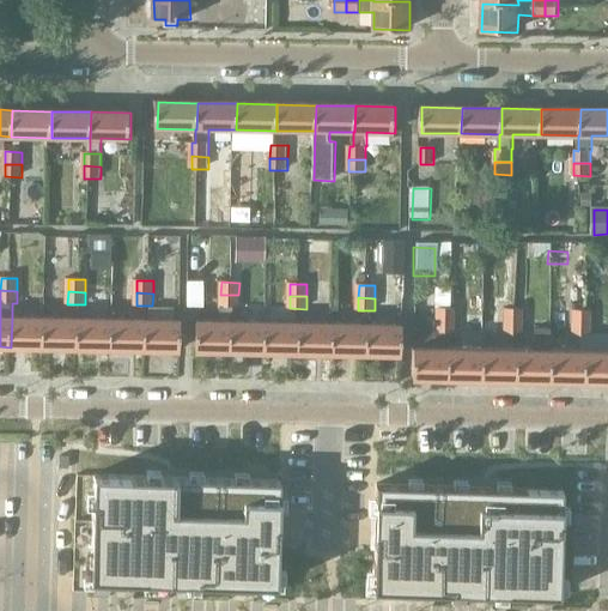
[(198,321),(198,351),(232,352),(233,322),(233,307),(222,307),(222,321),(198,321)]
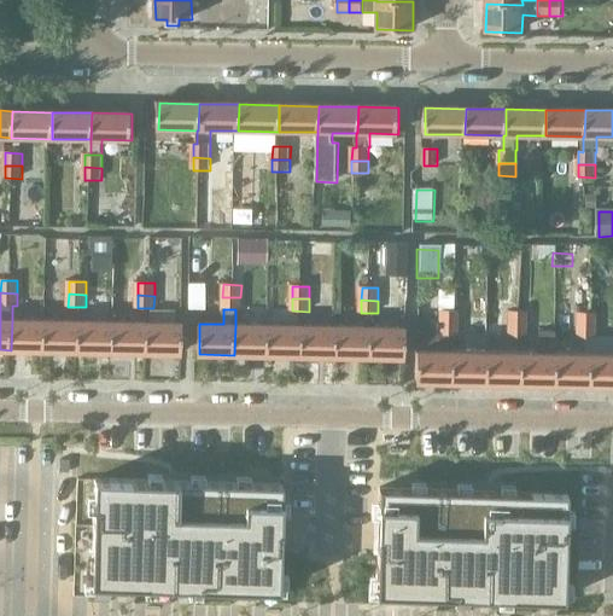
[(442,324),(459,324),(459,312),(443,311),(442,324)]
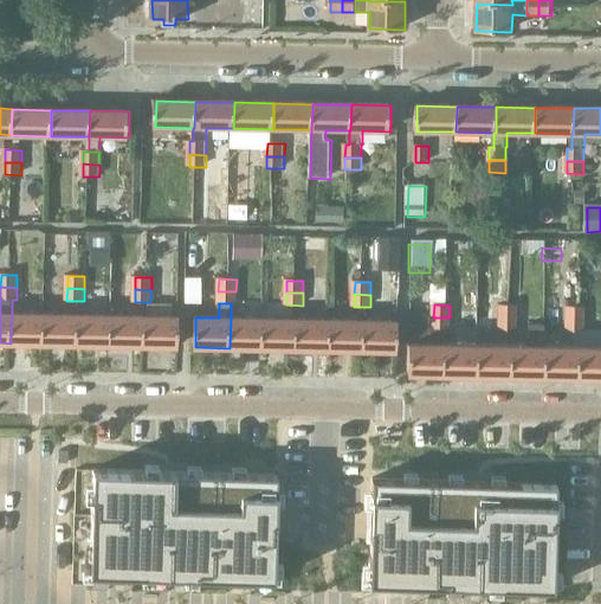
[(501,319),(517,319),(517,307),(501,306),(501,319)]
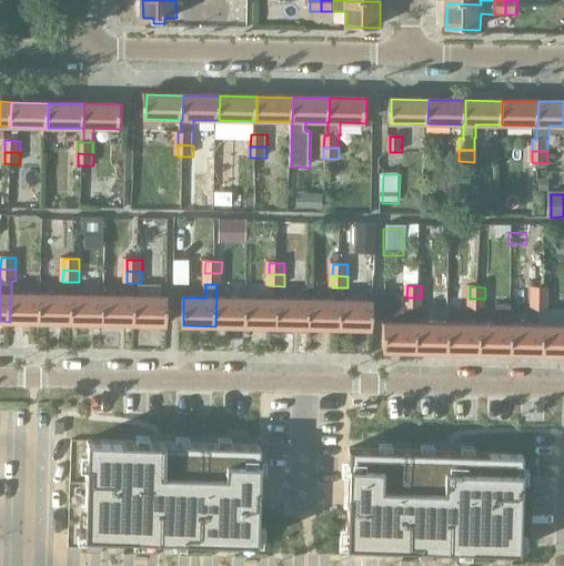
[(533,300),(549,300),(549,289),(534,287),(533,300)]
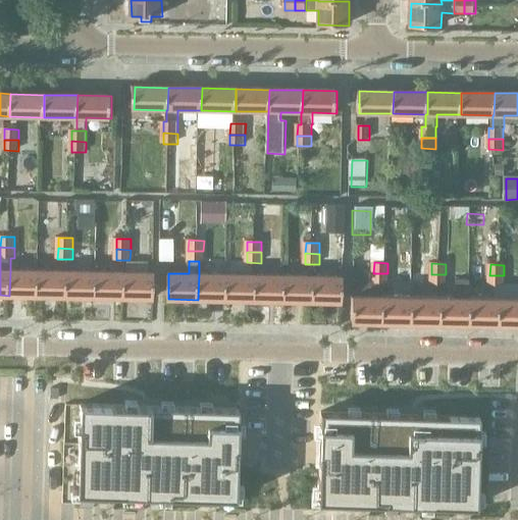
[(39,271),(10,270),(9,296),(39,297),(39,271)]
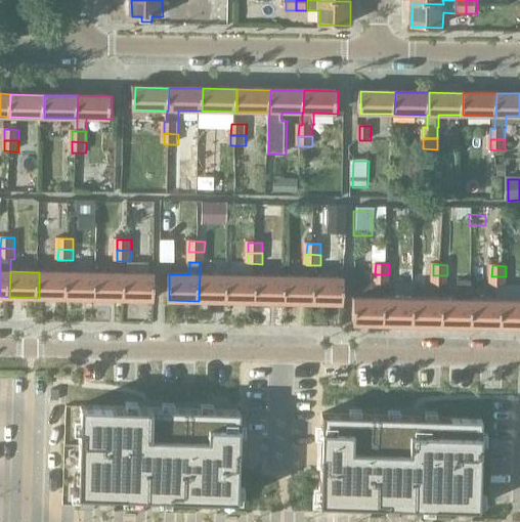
[(68,298),(68,272),(39,272),(39,298),(68,298)]
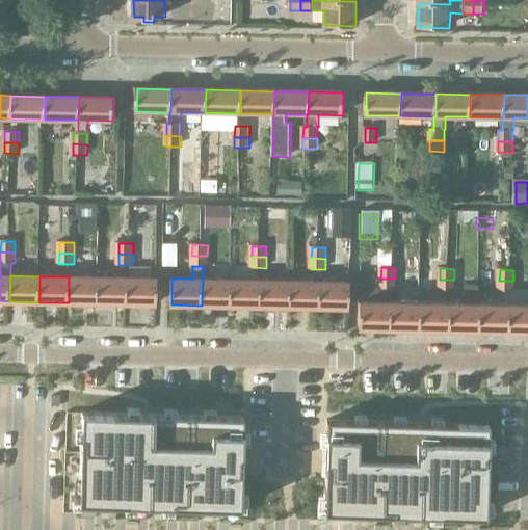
[(98,303),(99,277),(69,276),(69,302),(98,303)]
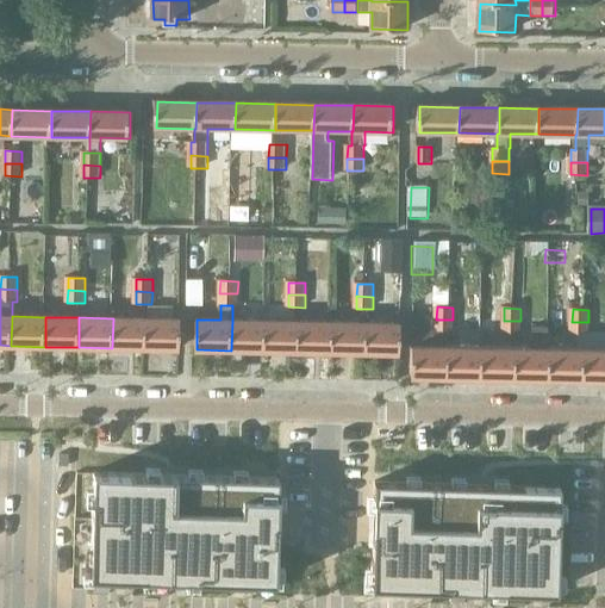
[(147,348),(147,318),(113,318),(112,348),(147,348)]
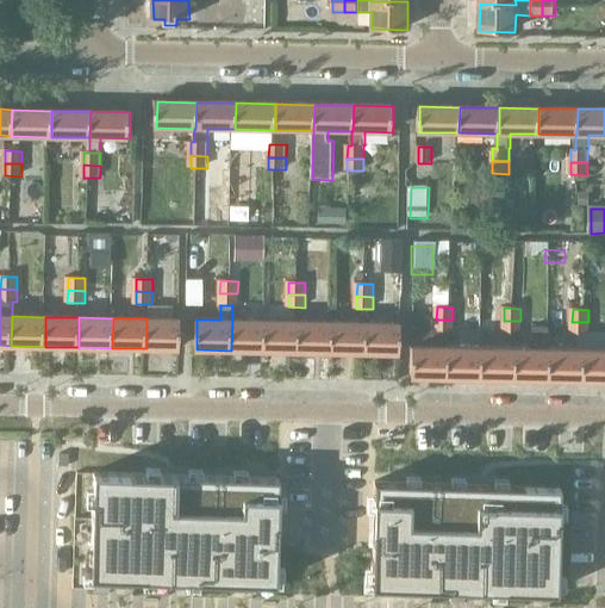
[(180,349),(181,320),(147,318),(147,348),(180,349)]
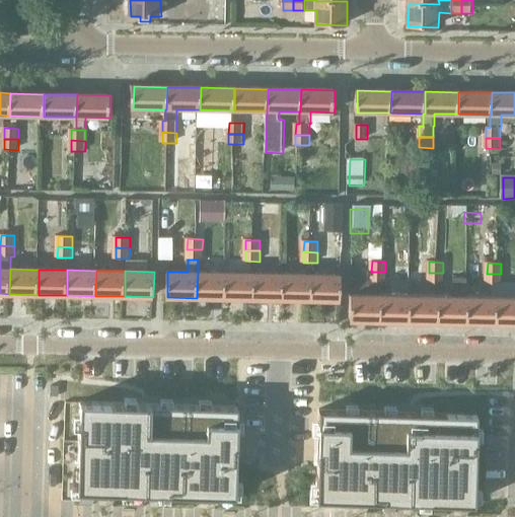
[(385,282),(385,272),(371,272),(371,282),(367,282),(367,294),(351,294),(351,319),(380,319),(380,294),(380,282),(385,282)]
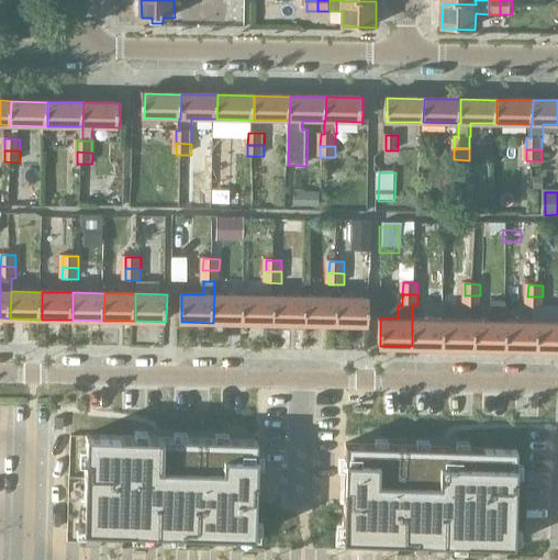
[(244,295),(214,295),(213,323),(244,323),(244,295)]
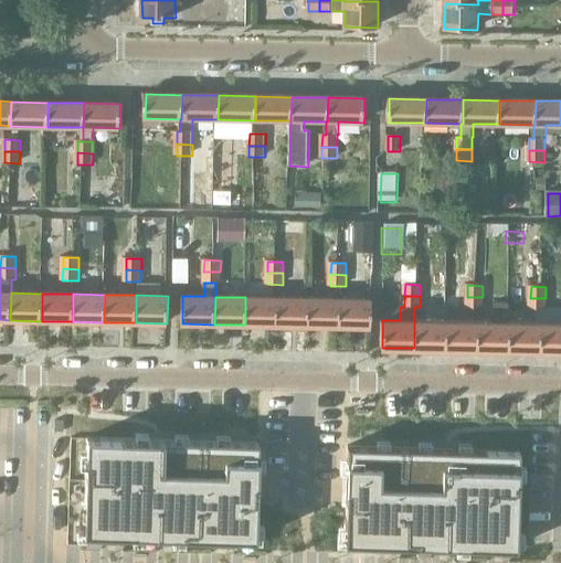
[(277,298),(266,298),(245,297),(245,325),(277,326),(277,298)]
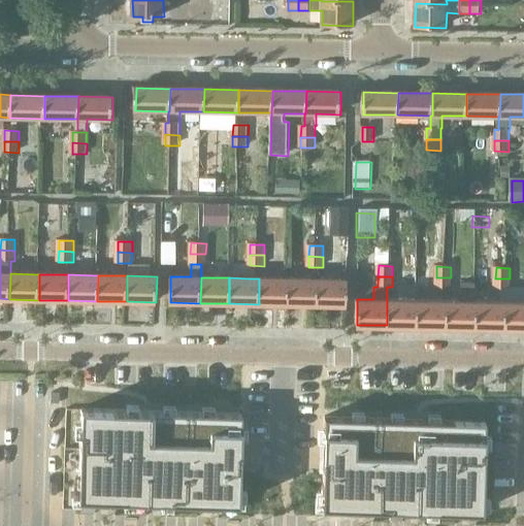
[(451,288),(451,277),(436,277),(436,288),(451,288)]
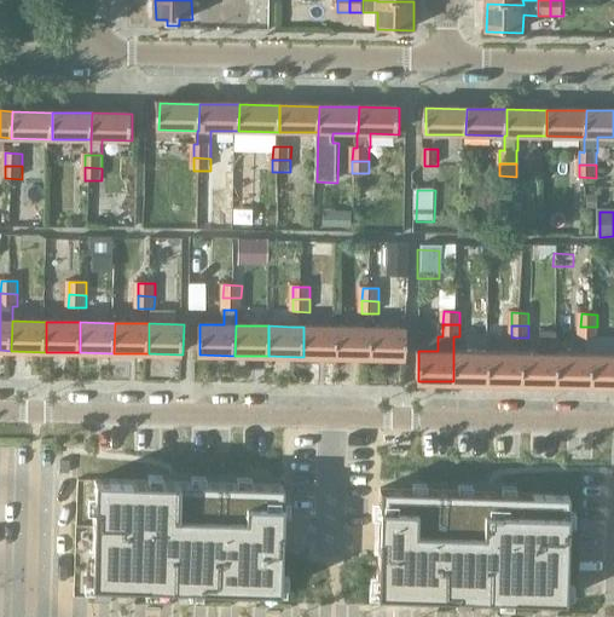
[(339,327),(305,327),(303,327),(303,357),(337,357),(339,327)]
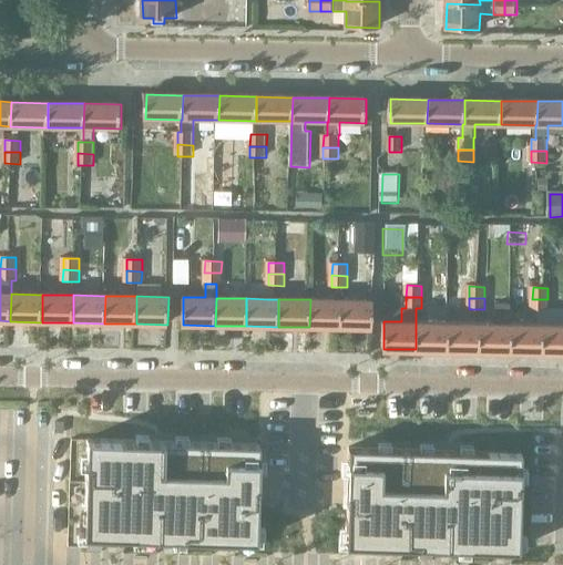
[(340,328),(341,300),(310,299),(309,327),(340,328)]
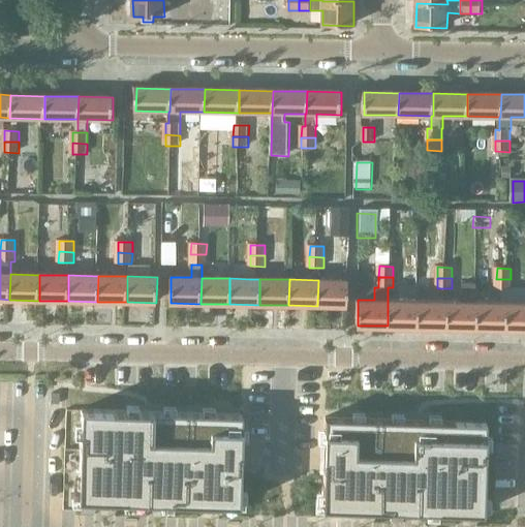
[(511,289),(511,279),(496,279),(496,289),(497,289),(505,289),(511,289)]
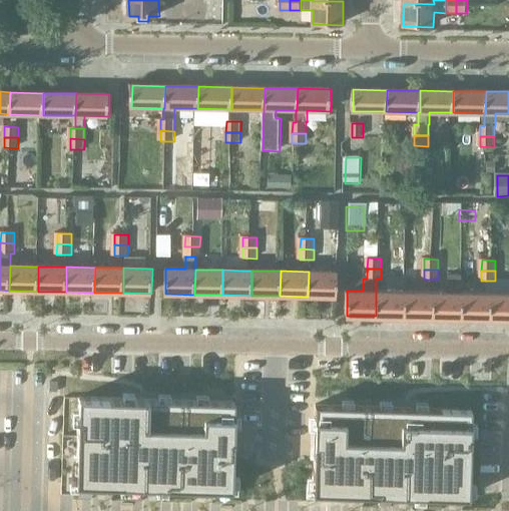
[(337,297),(338,272),(309,272),(308,297),(337,297)]
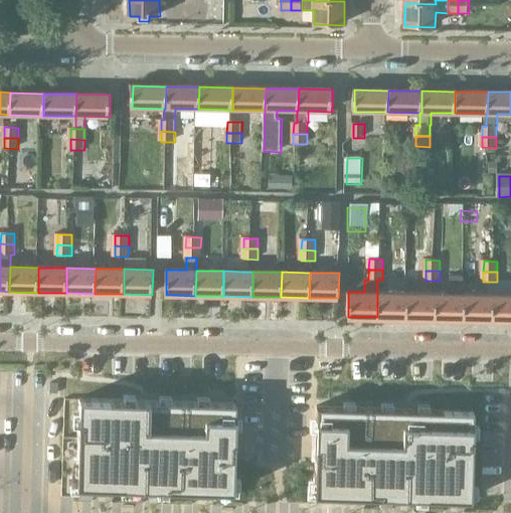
[(463,294),(464,294),(464,277),(451,277),(451,294),(435,293),(435,318),(463,319),(463,294)]
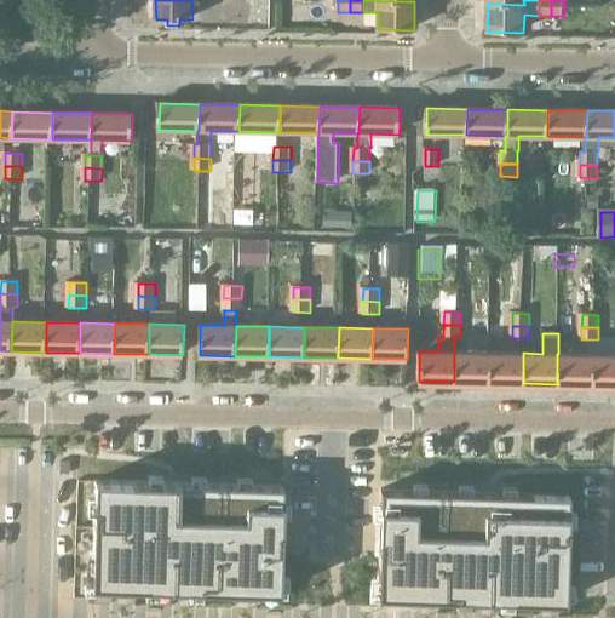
[(499,353),(499,339),(490,339),(490,353),(489,353),(488,383),(523,383),(523,353),(499,353)]
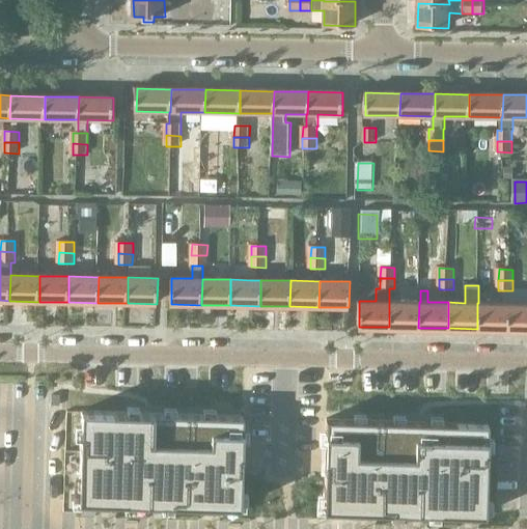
[(477,303),(477,329),(506,329),(507,303),(507,290),(499,290),(498,303),(478,303),(477,303)]
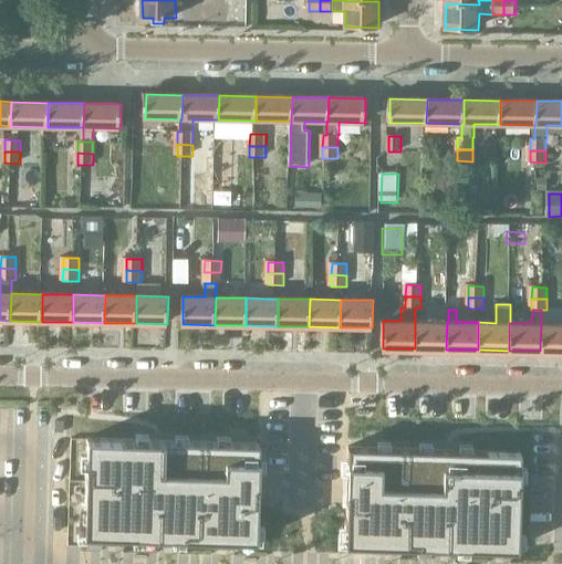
[(446,350),(447,322),(415,321),(415,348),(446,350)]
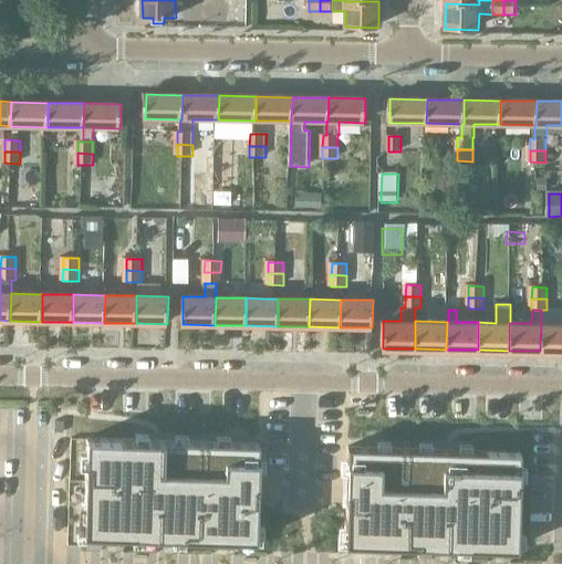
[(561,323),(541,323),(540,351),(561,351),(561,323)]
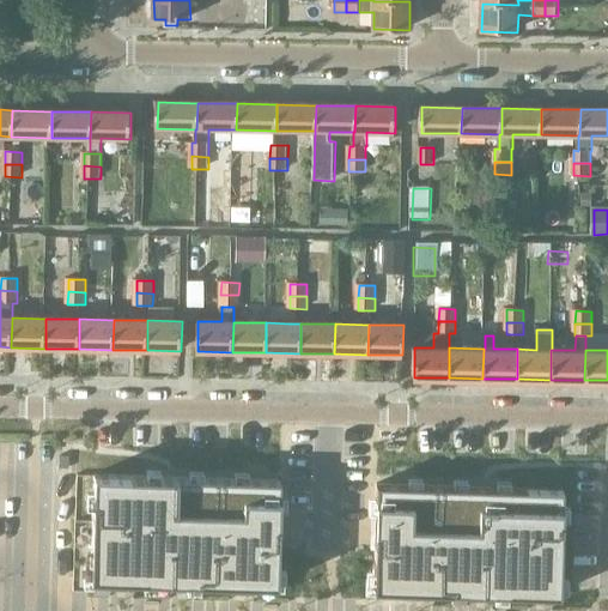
[(97,476),(93,580),(280,586),(281,540),(284,482),(97,476)]
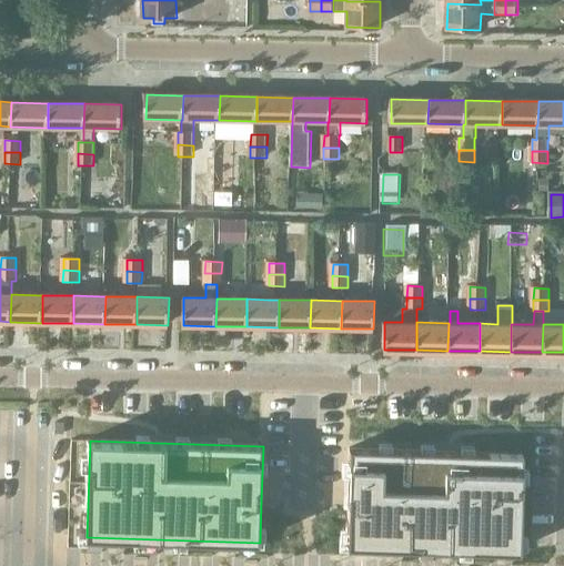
[(350,503),(349,546),(522,552),(524,455),(352,450),(350,503)]
